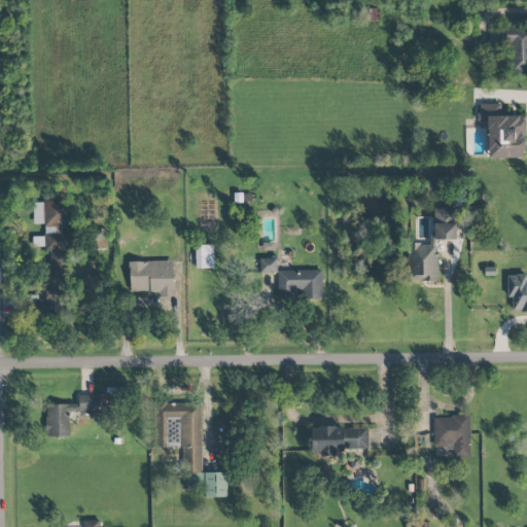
[(526,28),(489,29),(489,48),(510,48),(510,74),(526,73),(526,28)]
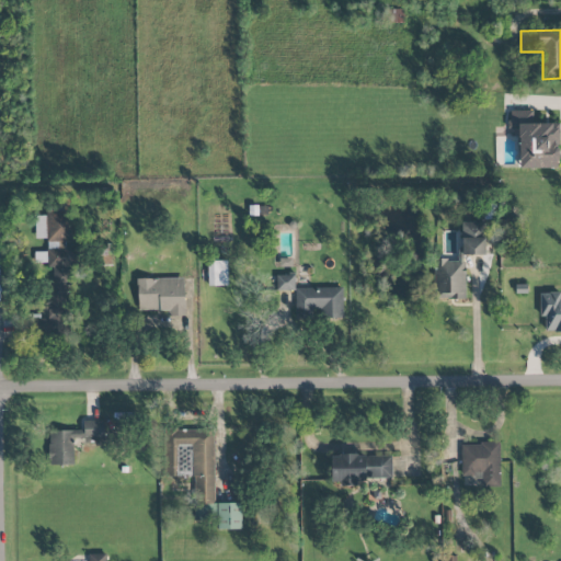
[(518,169),(560,168),(559,124),(534,125),(533,111),(508,112),(510,134),(517,134),(518,169)]
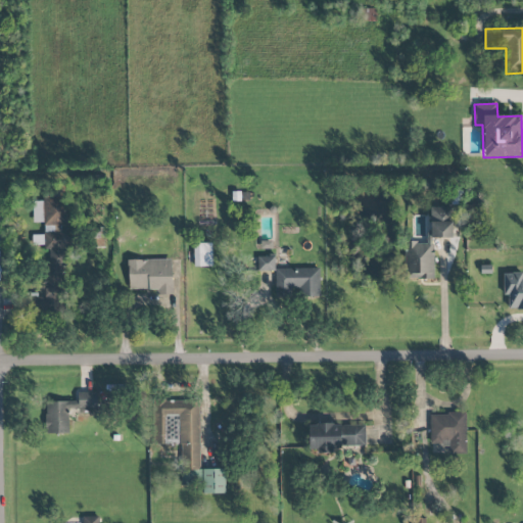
[(33,224),(68,224),(68,199),(33,199),(33,224)]
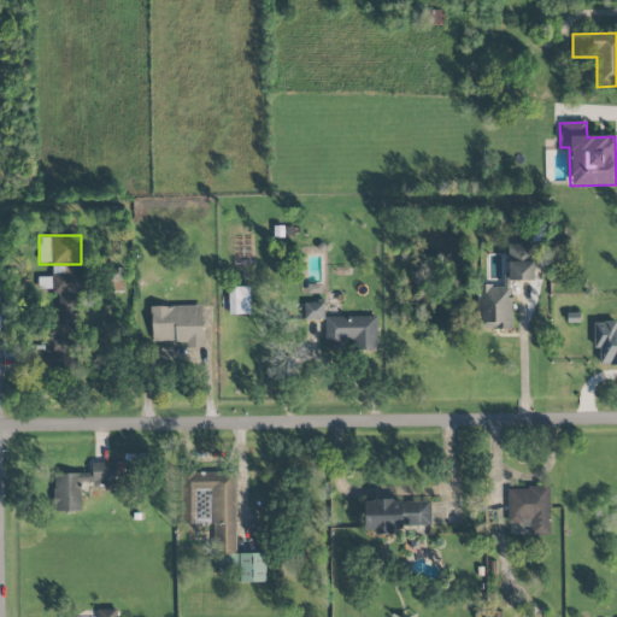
[(534,245),(509,245),(507,281),(533,281),(534,245)]
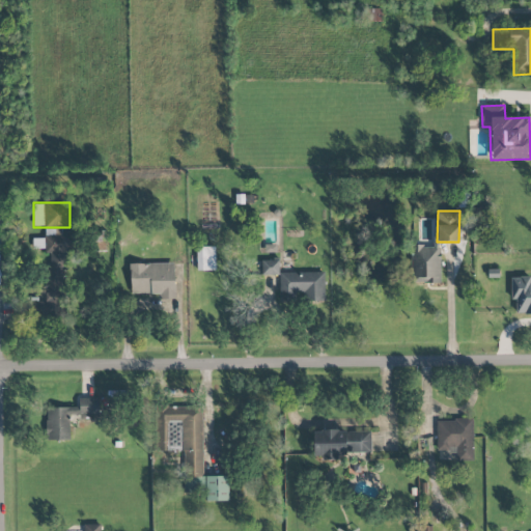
[(65,317),(64,253),(74,253),(74,235),(61,235),(61,229),(45,229),(46,297),(31,297),(31,317),(65,317)]
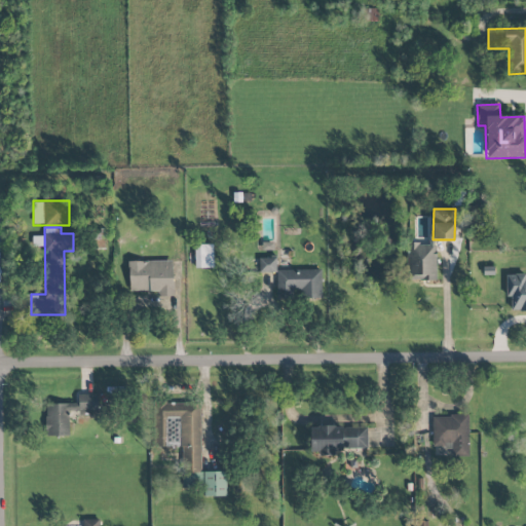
[(436,245),(408,243),(407,280),(434,280),(436,245)]
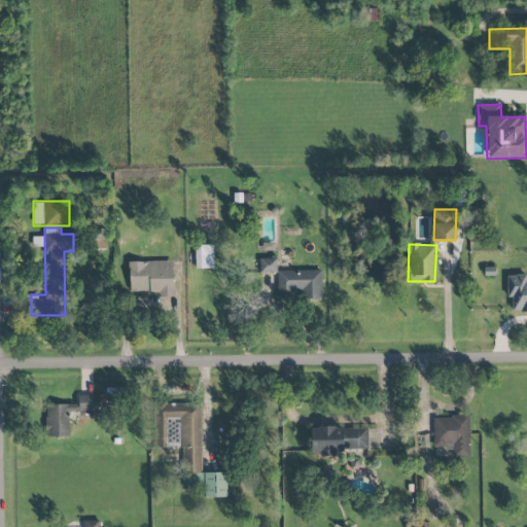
[(214,268),(213,245),(195,245),(196,269),(214,268)]
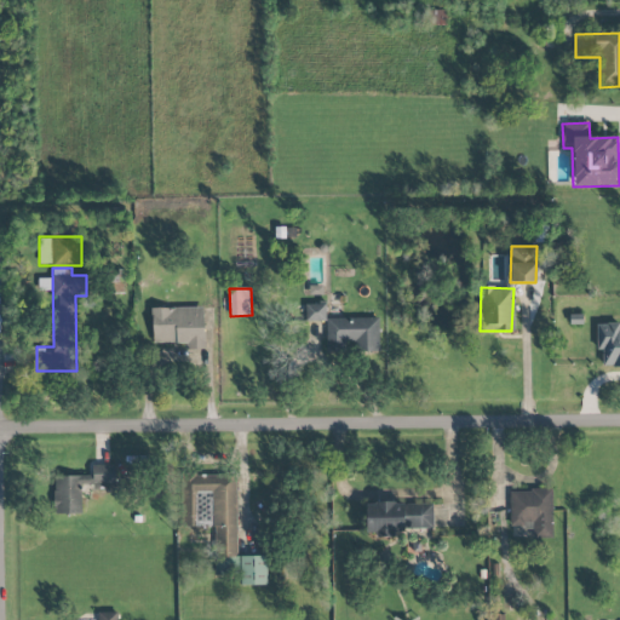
[(305,321),(326,322),(326,303),(305,303),(305,321)]
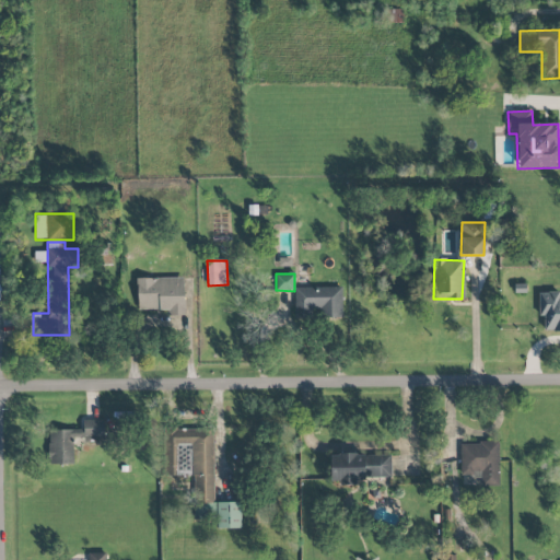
[(184,277),(136,278),(138,311),(167,310),(167,317),(185,316),(184,277)]
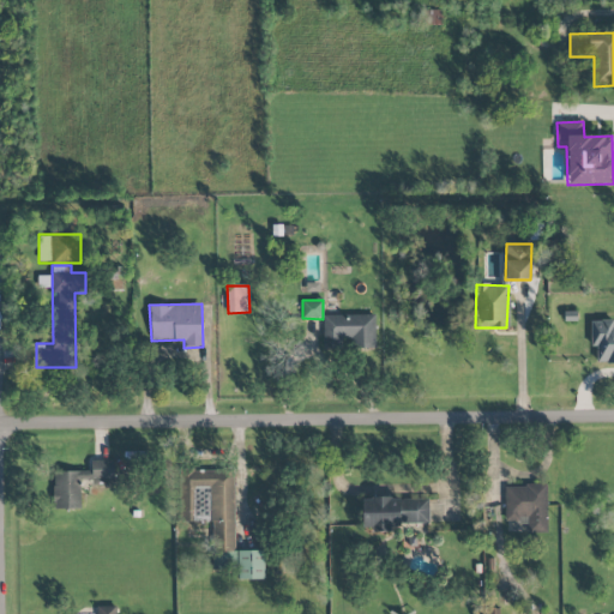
[(375,314),(323,315),(323,349),(347,349),(347,351),(375,351),(375,314)]
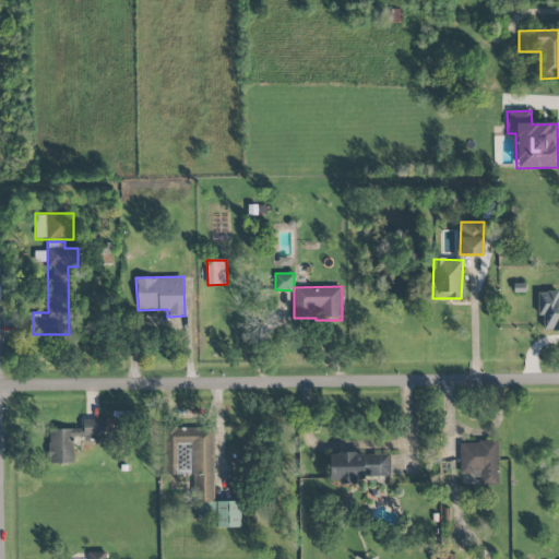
[(558,296),(558,297),(558,292),(537,292),(537,316),(543,316),(543,331),(558,331),(558,296)]
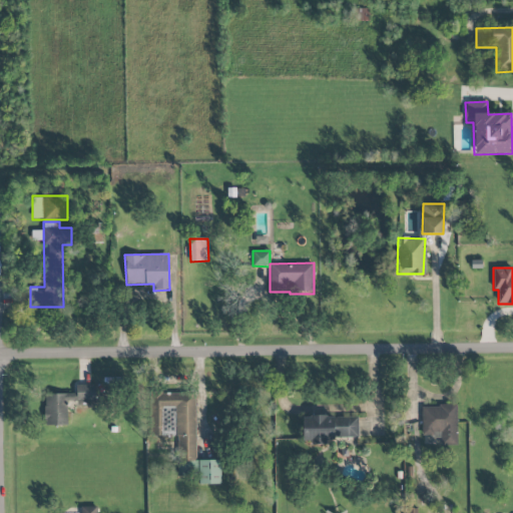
[(69,426),(69,402),(94,401),(94,385),(76,385),(76,394),(44,394),(45,426),(69,426)]
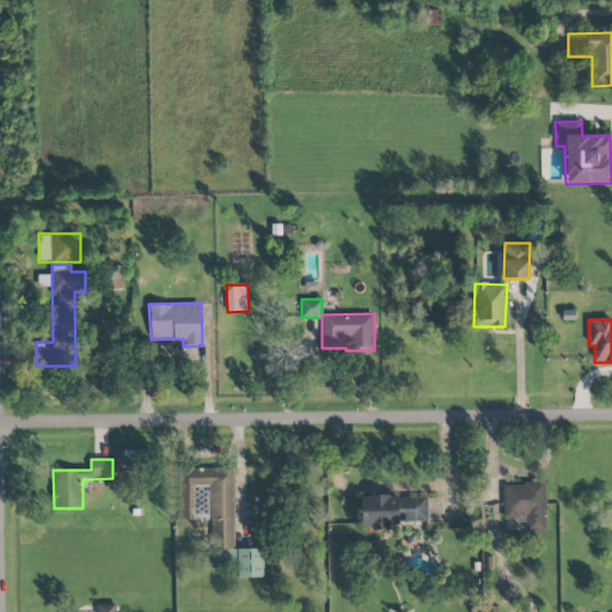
[(233,549),(234,470),(183,469),(183,512),(191,512),(191,520),(213,520),(212,568),(237,568),(237,577),(263,577),(264,549),(233,549)]
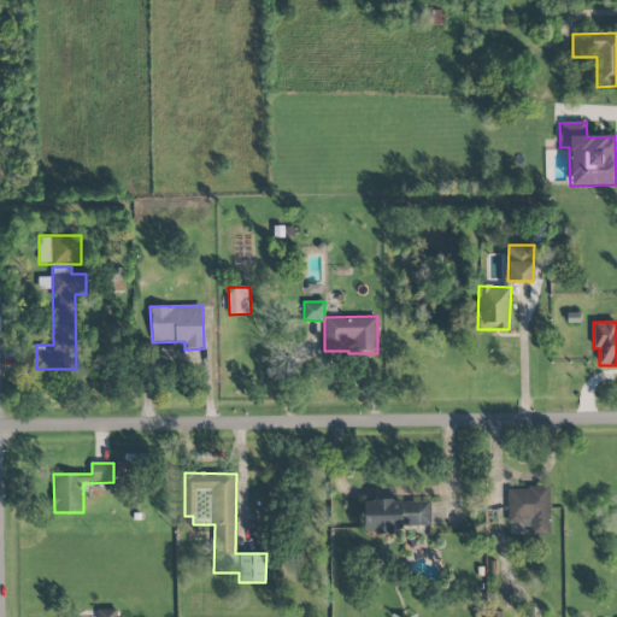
[(528,536),(551,536),(550,487),(507,488),(509,526),(528,524),(528,536)]
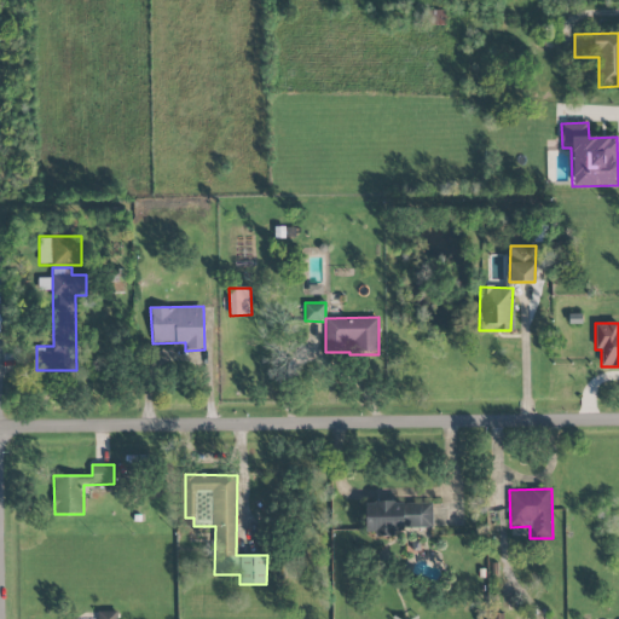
[(432,503),(365,502),(365,533),(405,534),(405,526),(432,527),(432,503)]
